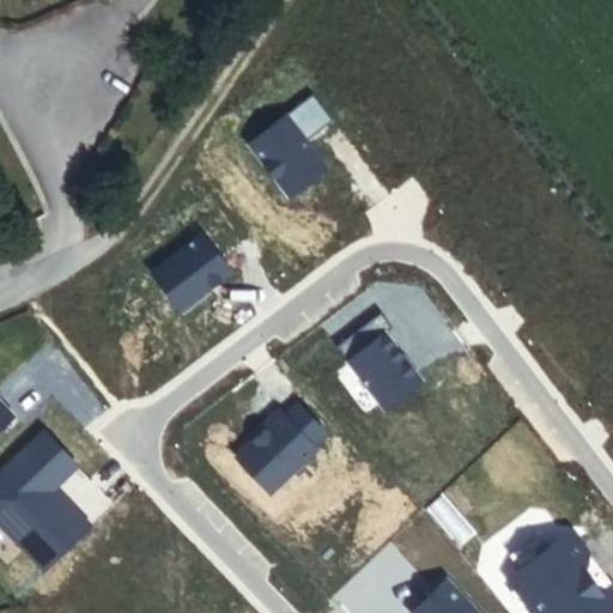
[(329,117),(311,93),(247,140),(287,196),(326,169),(303,137),(329,117)]
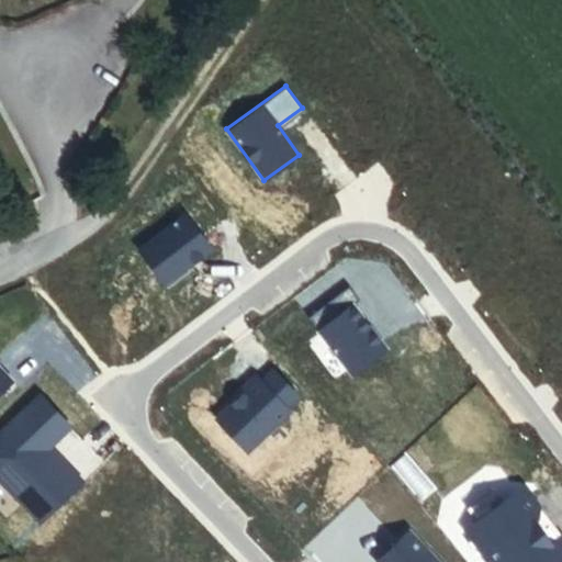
[(187,213),(139,246),(167,284),(213,250),(187,213)]
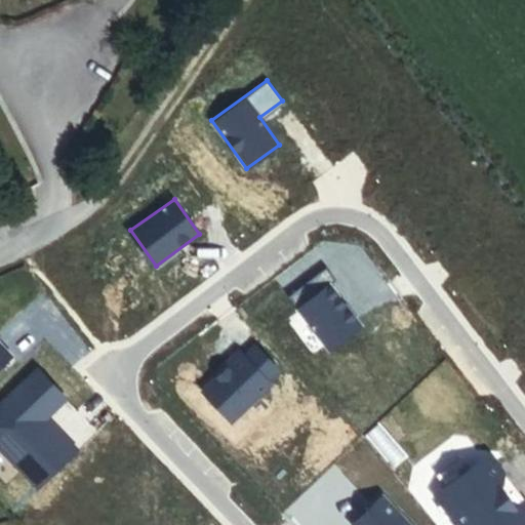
[(361,326),(329,283),(298,307),(330,349),(361,326)]
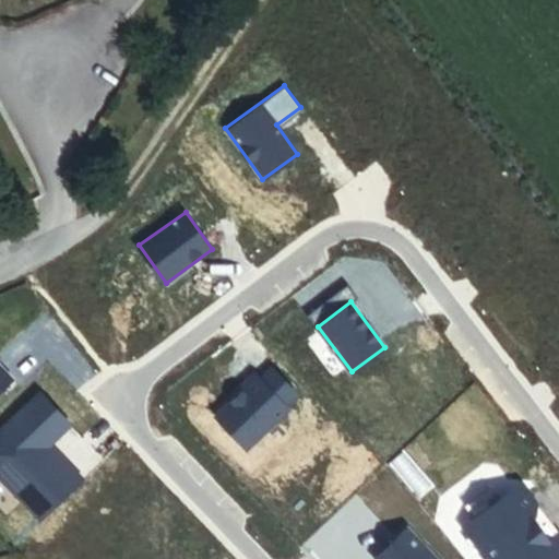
[(0,392),(14,380),(0,365),(0,392)]
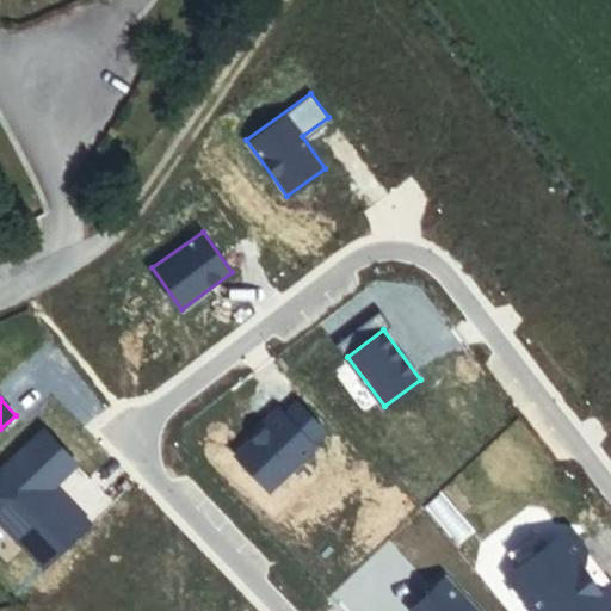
[(236,454),(270,489),(315,446),(312,442),(325,430),(298,402),(285,414),(279,407),(263,423),(265,426),(236,454)]
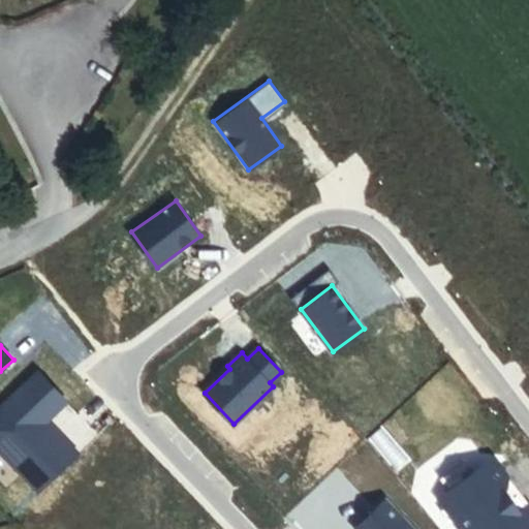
[(0,407),(0,448),(40,491),(78,456),(45,422),(68,400),(39,370),(0,407)]
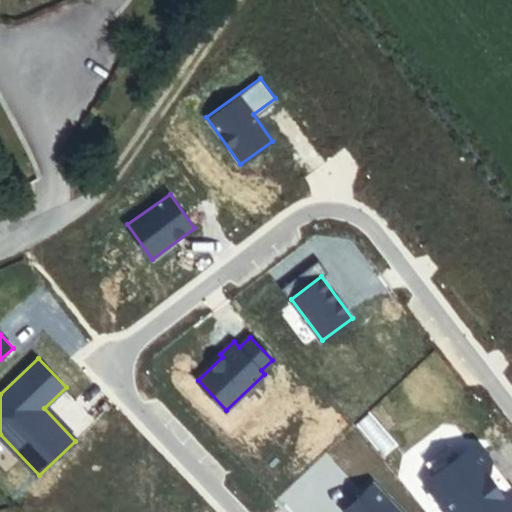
[(434,474),(424,482),(441,504),(439,505),(444,511),(511,511),(511,488),(503,495),(487,474),(491,471),(492,461),(482,448),(471,446),(457,457),(434,474)]
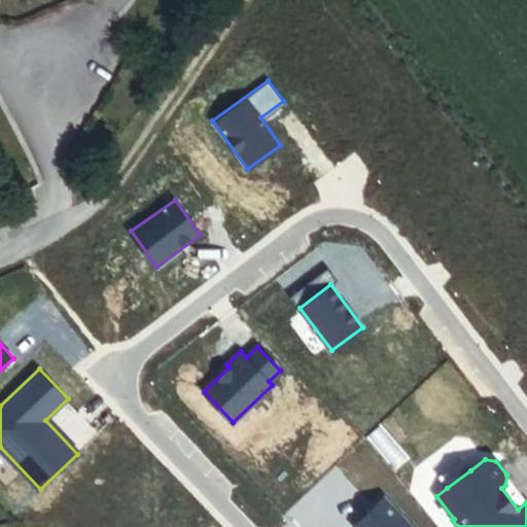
[(437,477),(447,488),(470,470),(462,459),(437,477)]
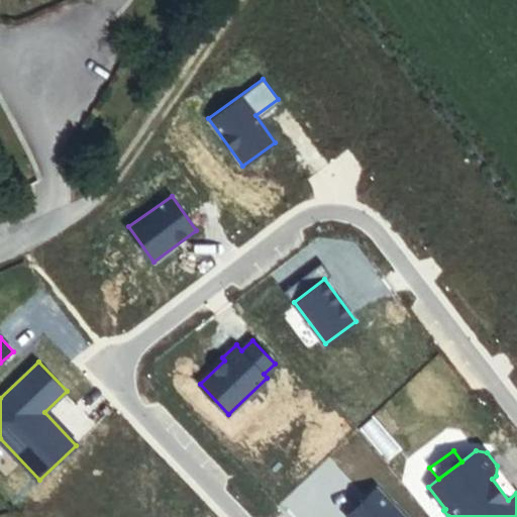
[(516,493),(516,492),(497,466),(496,476),(492,479),(508,500),(516,493)]
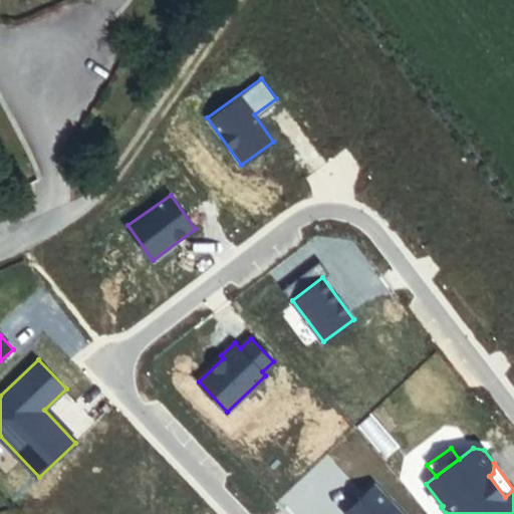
[(402,513),(374,485),(345,513),(402,513)]
